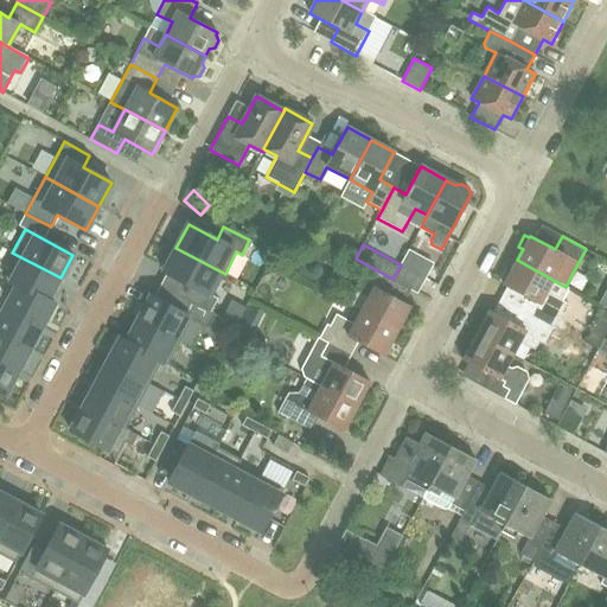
[(225,274),(176,248),(164,272),(212,298),(225,274)]
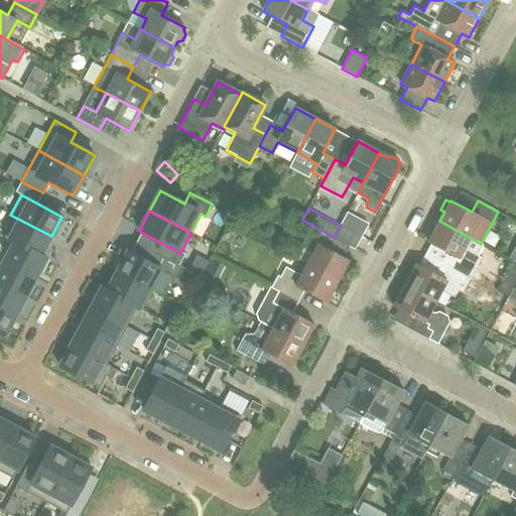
[(28,248),(41,255),(51,236),(10,215),(10,216),(14,218),(4,237),(9,240),(27,249),(28,248)]
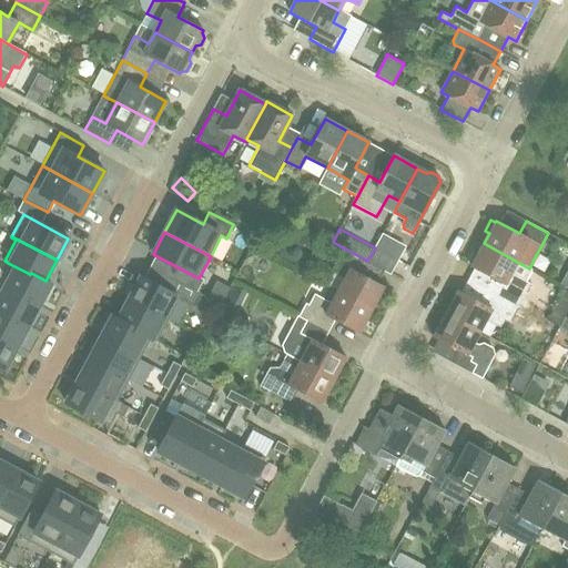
[(529,269),(517,262),(484,243),(477,254),(473,252),(467,262),(472,264),(470,266),(495,280),(488,292),(517,307),(530,283),(527,282),(534,271),(529,269)]
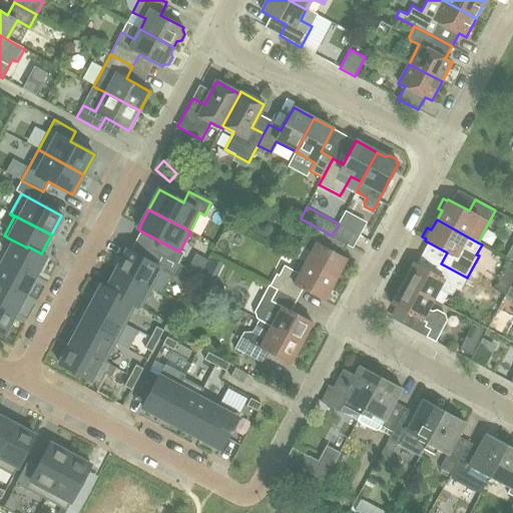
[(332,236),(353,247),(360,235),(339,223),(332,236)]
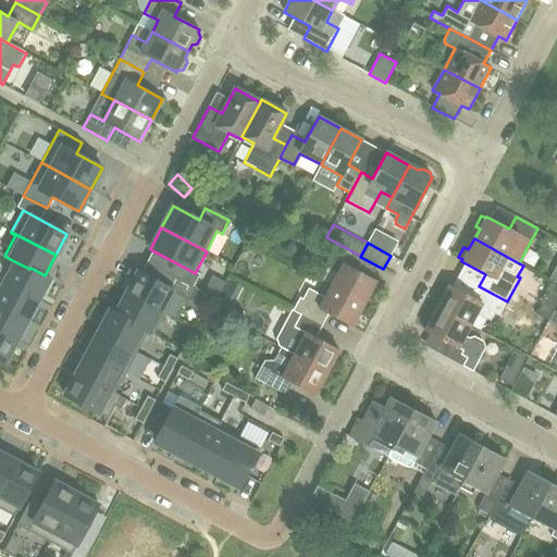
[(353,269),(359,257),(338,245),(325,268),(337,274),(331,286),(364,304),(376,282),(353,269)]
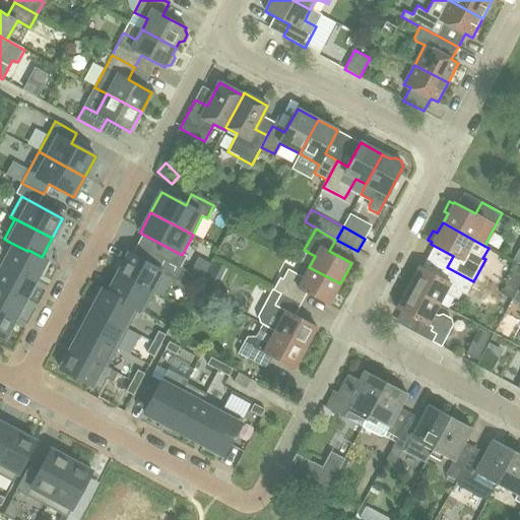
[(259,232),(256,231),(253,237),(277,250),(281,244),(273,240),(259,232)]
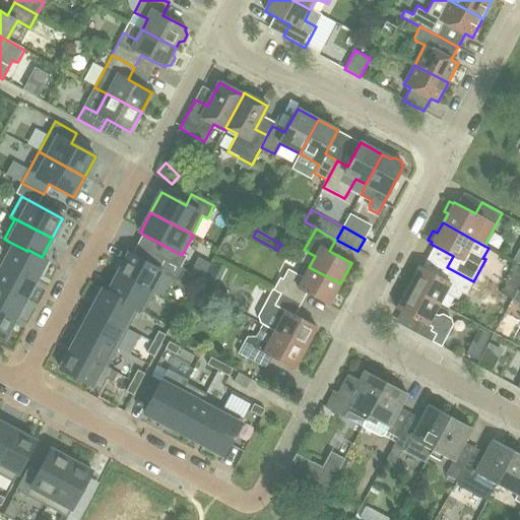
[(47,259),(42,257),(28,250),(27,251),(9,242),(0,259),(0,260),(37,279),(47,259)]
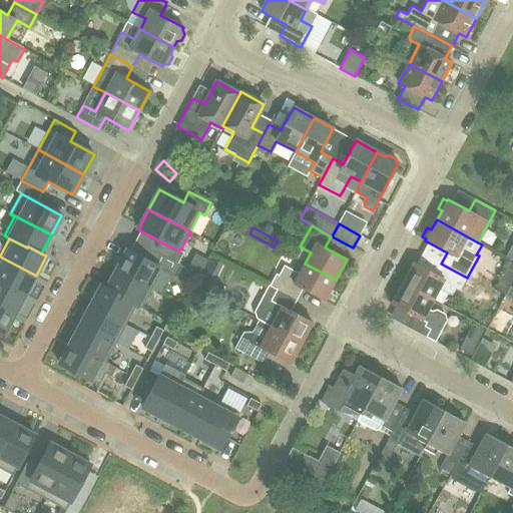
[(126,249),(116,270),(152,290),(162,271),(175,278),(182,267),(160,254),(155,266),(126,249)]
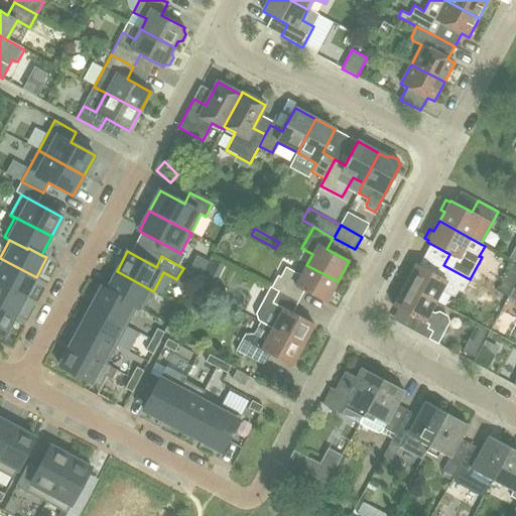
[(36,277),(0,258),(0,282),(25,296),(36,277)]
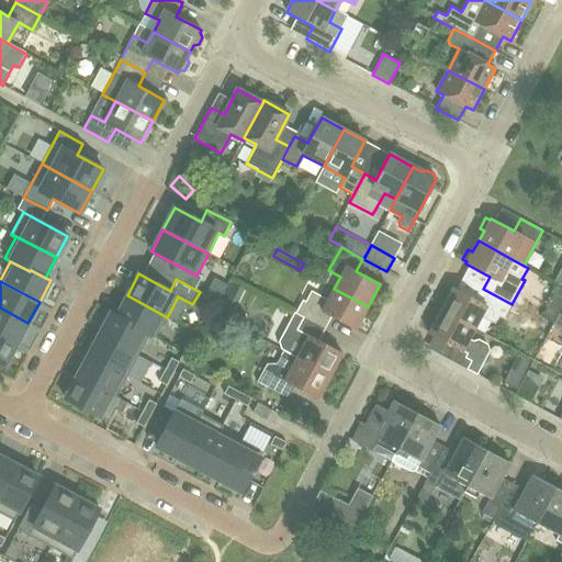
[(217,285),(211,298),(218,302),(225,290),(217,285)]
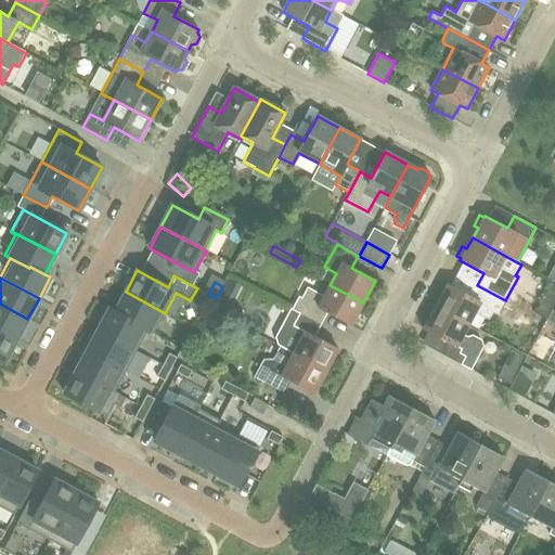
[(545,321),(554,302),(554,283),(552,282),(533,315),(545,321)]
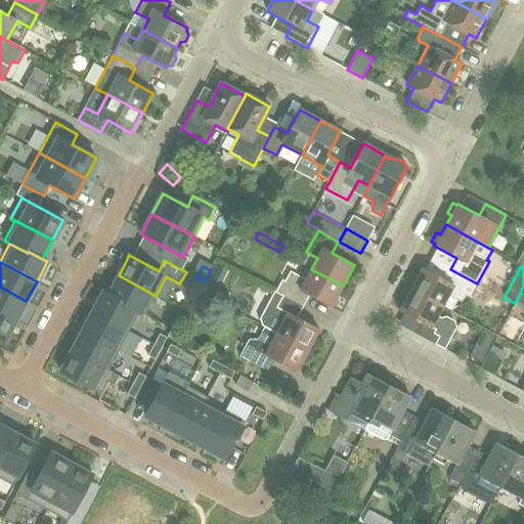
[(477,284),(450,269),(444,280),(423,268),(410,290),(442,306),(448,296),(459,301),(464,299),(467,293),(485,302),(491,291),(477,284)]
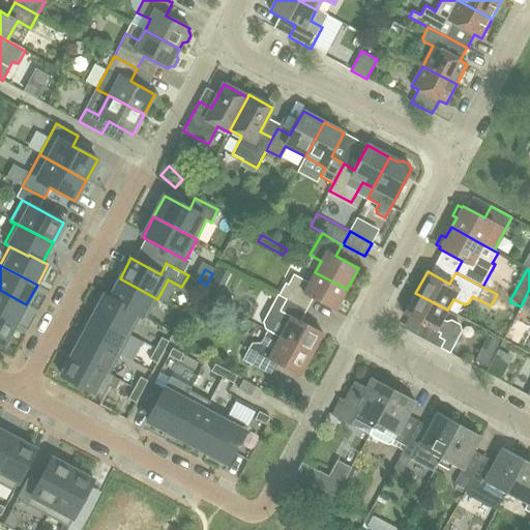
[(335,311),(347,289),(315,272),(308,284),(293,275),(288,285),(286,283),(278,295),(286,299),(306,310),(313,298),(335,311)]
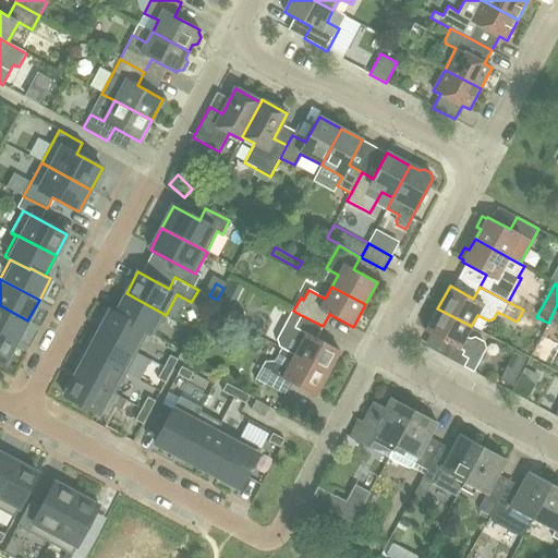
[(166,315),(126,293),(116,313),(130,322),(129,324),(148,334),(154,337),(166,315)]
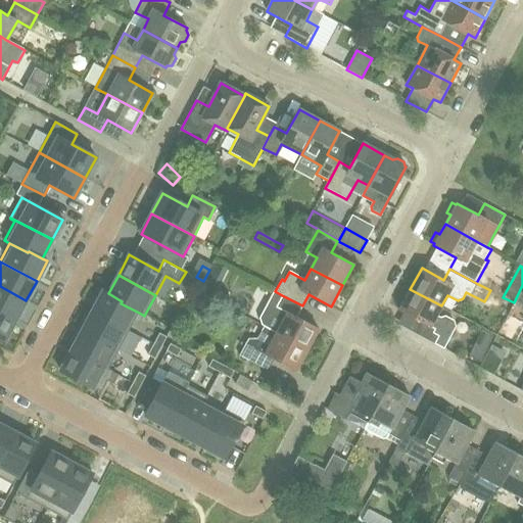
[(522,285),(514,302),(522,307),(522,285)]
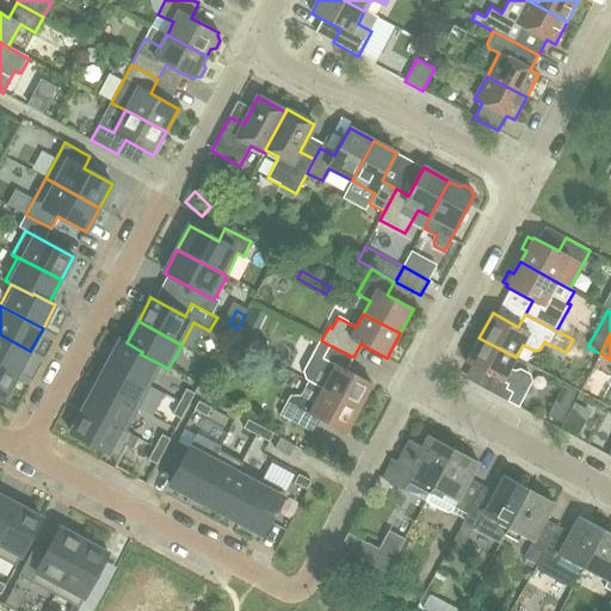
[(0,334),(0,364),(18,375),(30,351),(0,334)]
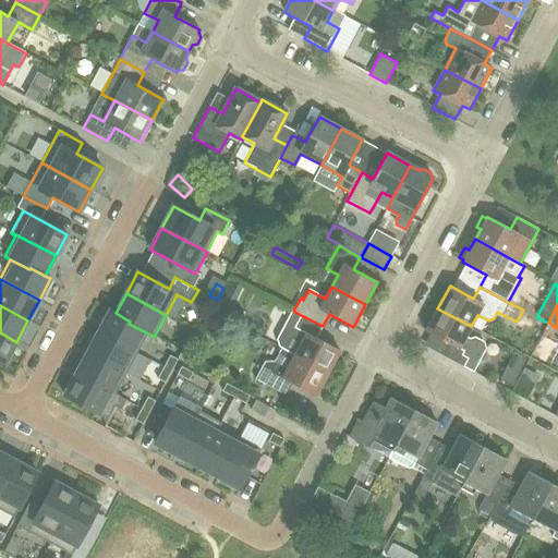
[(465,338),(471,326),(437,308),(425,330),(449,343),(443,355),(472,372),(484,349),(483,342),(475,339),(470,340),(465,338)]
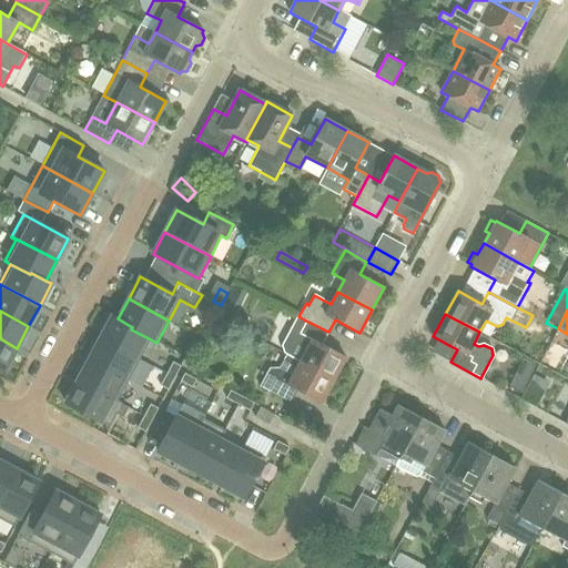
[(306,321),(298,316),(296,315),(283,341),(285,354),(334,381),(346,357),(322,345),(328,332),(306,321)]
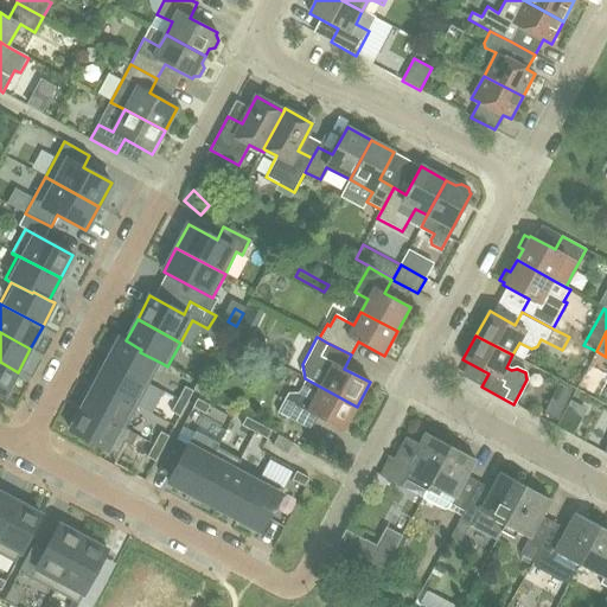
[(107,362),(149,384),(161,363),(140,352),(141,350),(126,340),(120,338),(107,362)]
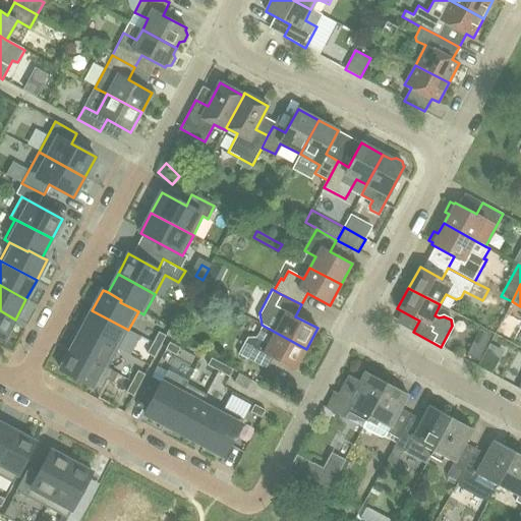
[(188,311),(205,320),(214,301),(198,292),(188,311)]
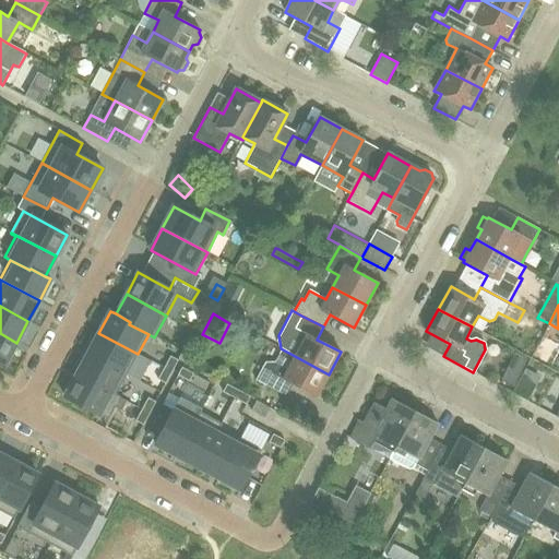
[(193,330),(187,342),(194,346),(201,334),(193,330)]
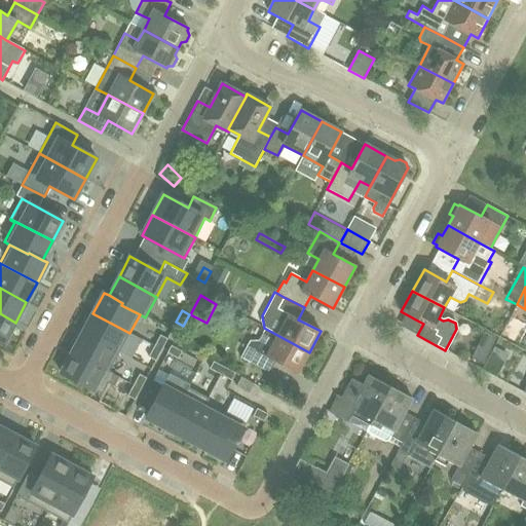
[(0,340),(5,343),(15,323),(0,313),(0,340)]
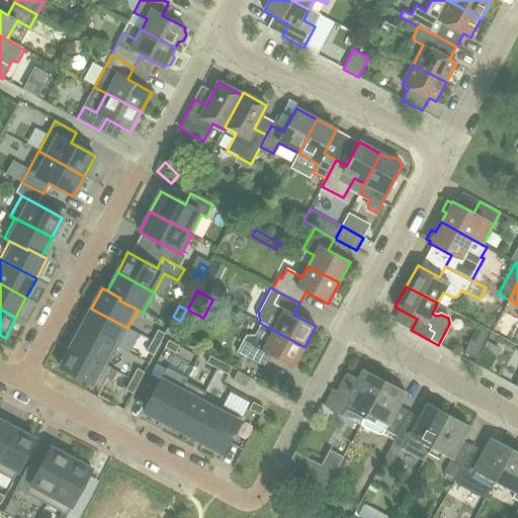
[(127,328),(91,309),(81,328),(117,347),(127,328)]
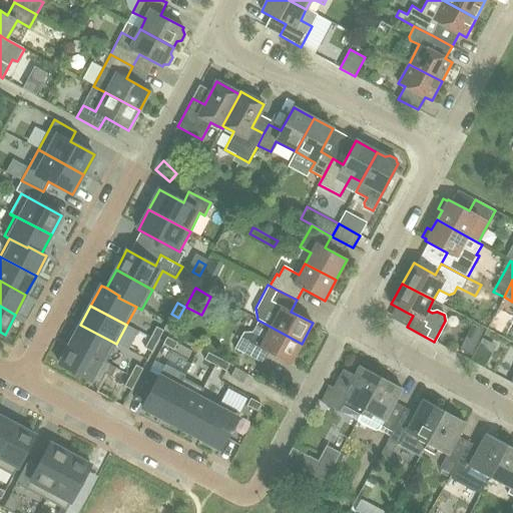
[(291,364),(302,344),(258,320),(249,334),(240,334),(233,348),(263,364),(269,353),(291,364)]
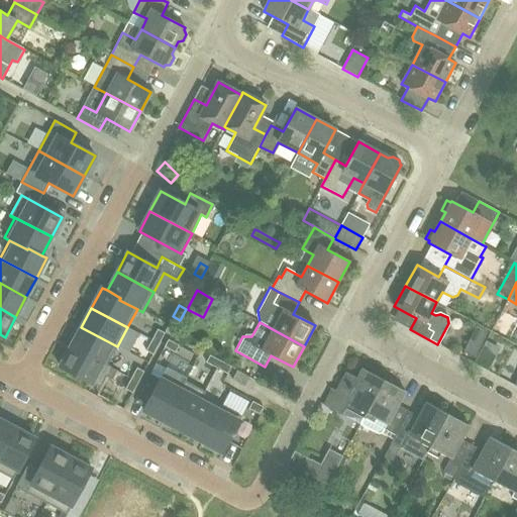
[(81,327),(71,345),(107,365),(117,346),(81,327)]
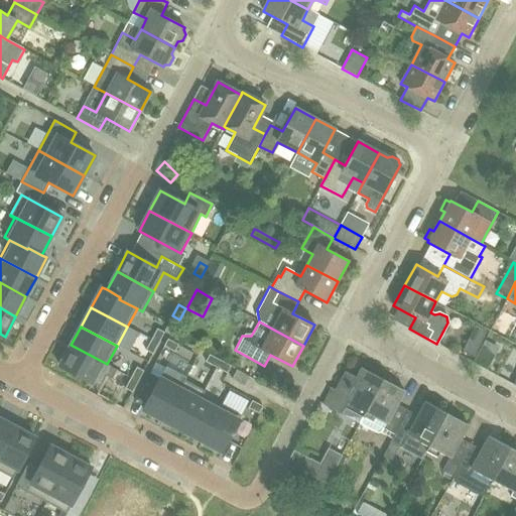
[(151,340),(158,344),(164,333),(157,329),(151,340)]
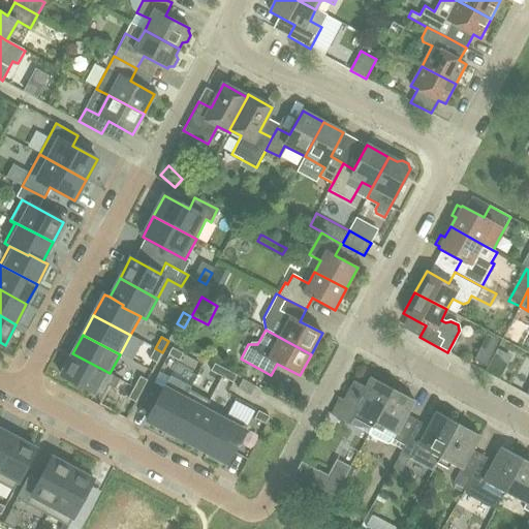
[(183,353),(172,347),(168,355),(179,361),(183,353)]
